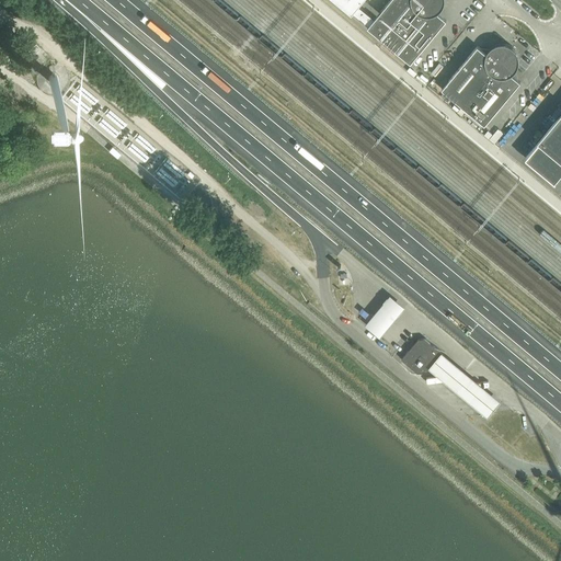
[(363,0),(334,0),(352,13),(353,13),(358,6),(359,4),(363,0)]
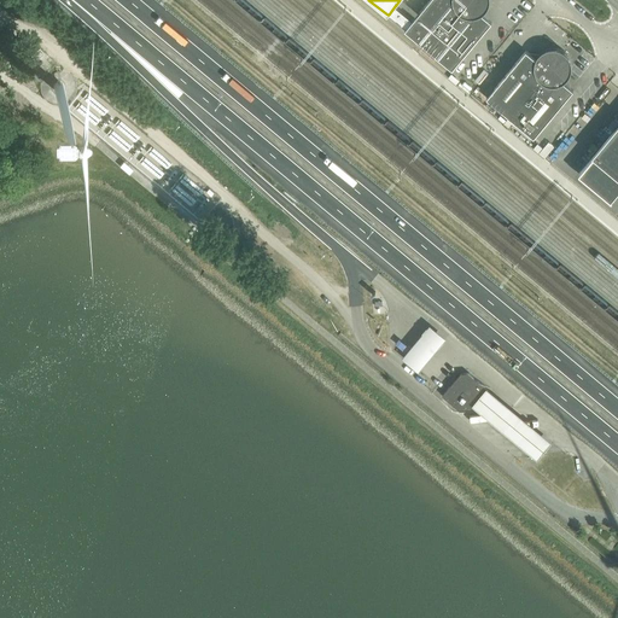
[(429,0),(413,21),(406,29),(404,30),(453,69),(491,22),(487,17),(484,11),(487,10),(488,6),(489,4),(490,0),(489,0),(429,0)]
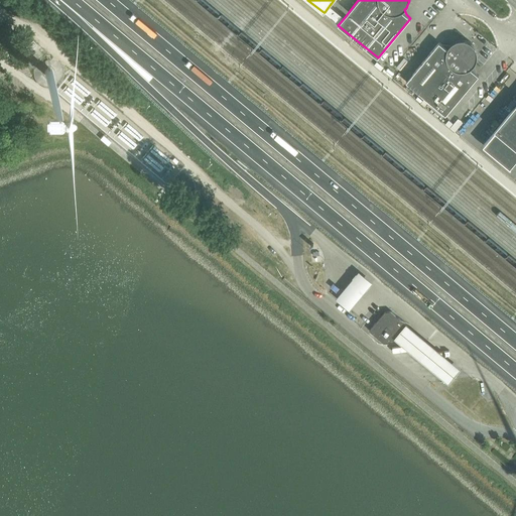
[(345,17),(330,5),(325,12),(339,24),(345,17)]
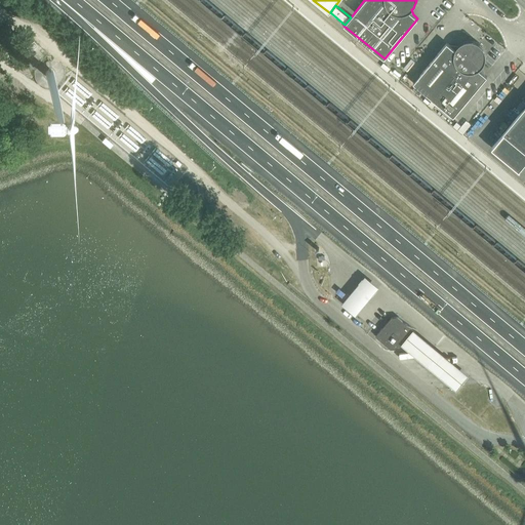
[(453,117),(487,76),(482,72),(481,68),(483,66),(484,64),(485,61),(486,58),(486,55),(485,53),(485,50),(484,48),(482,45),(480,44),(478,42),(476,41),(473,40),(470,40),(468,40),(465,41),(462,42),(460,43),(458,45),(456,47),(451,46),(447,43),(413,83),(453,117)]
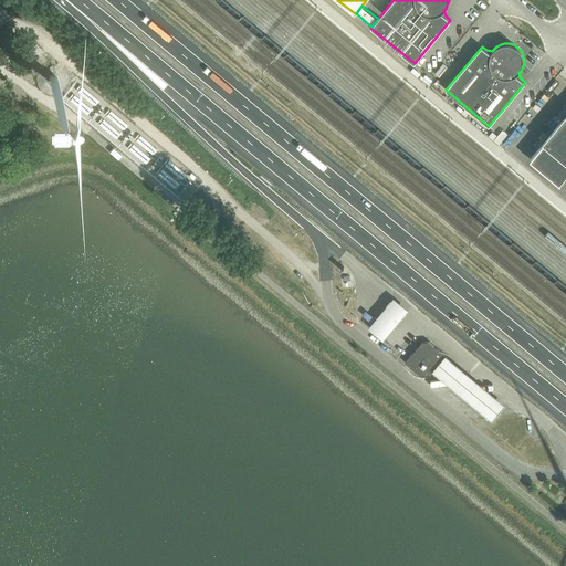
[(32,56),(28,52),(23,56),(28,61),(32,56)]
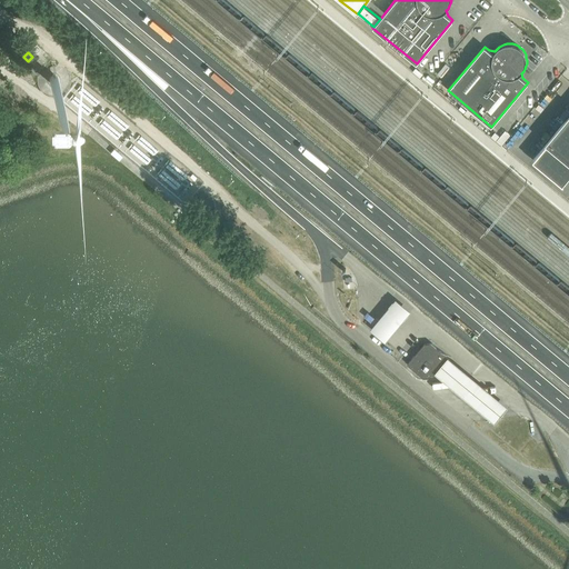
[(36,69),(43,61),(39,57),(31,65),(36,69)]
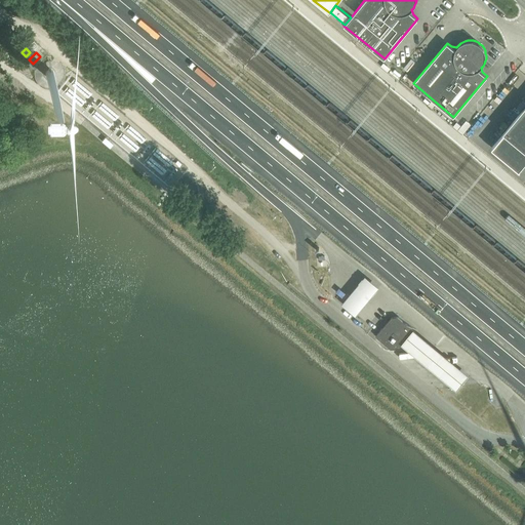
[(91,92),(75,78),(71,83),(88,97),(91,92)]
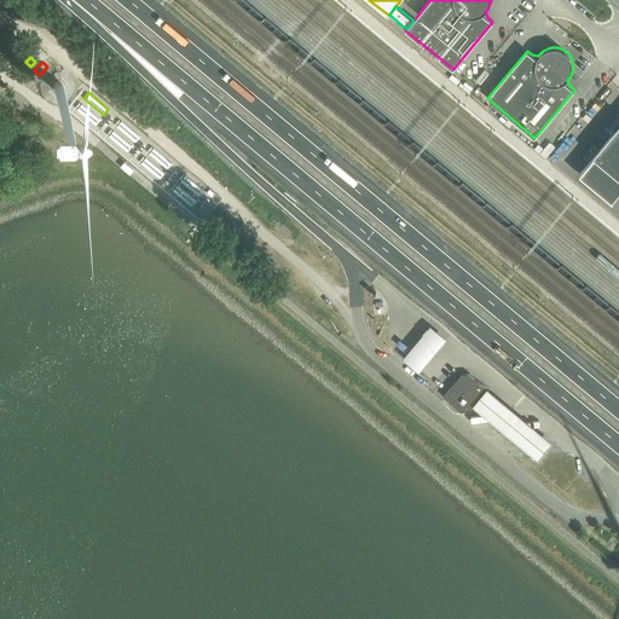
[(100,119),(80,102),(75,108),(96,125),(100,119)]
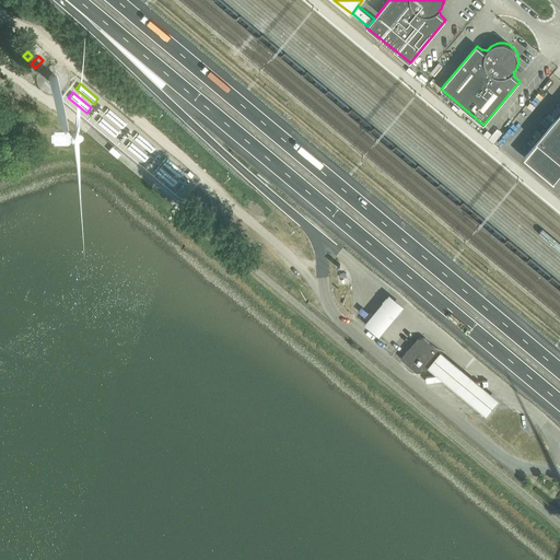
[(127,123),(108,107),(104,113),(123,128),(127,123)]
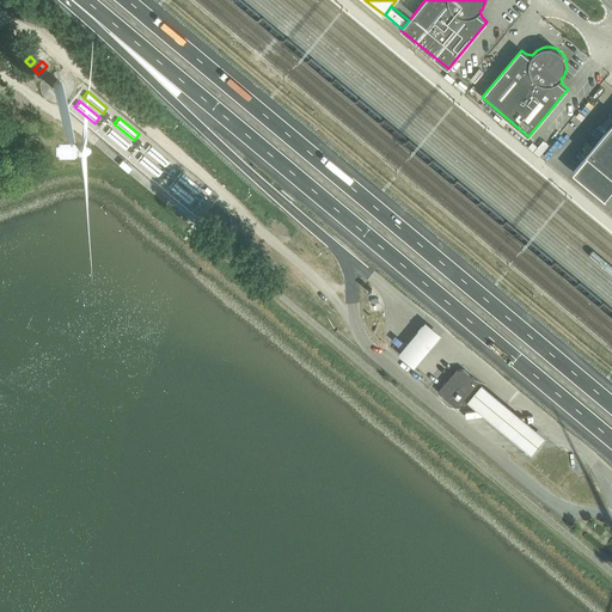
[(611,124),(591,152),(609,167),(611,170),(611,124)]
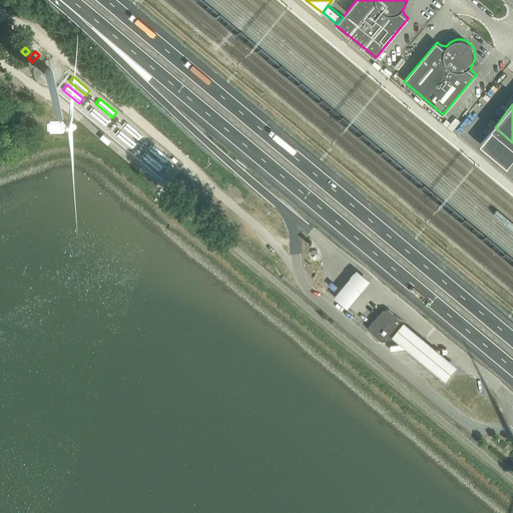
[(109,120),(92,106),(89,111),(105,125),(109,120)]
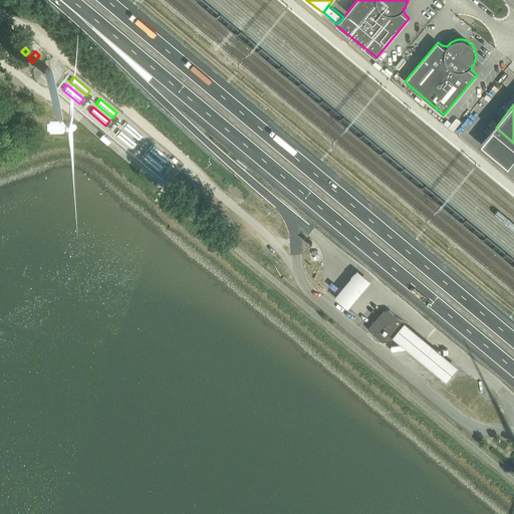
[(144,136),(126,121),(122,125),(140,141),(144,136)]
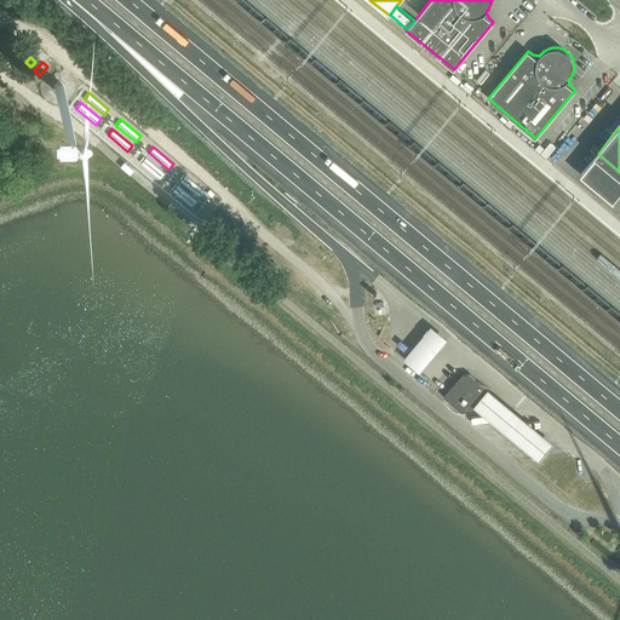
[(165,173),(145,156),(141,161),(160,178),(165,173)]
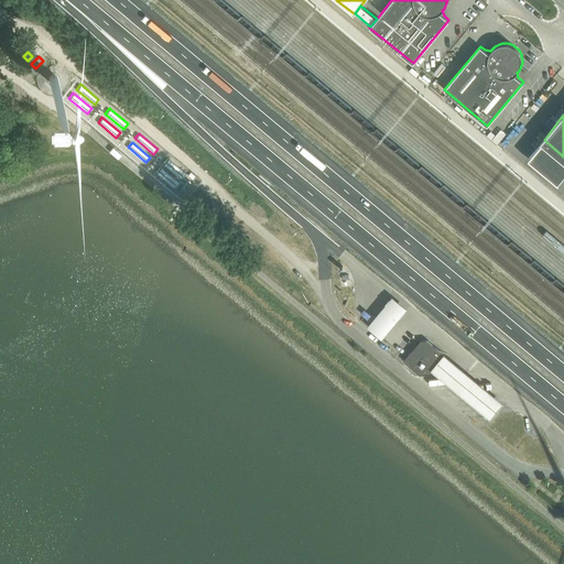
[(186,173),(169,158),(164,163),(183,179),(186,173)]
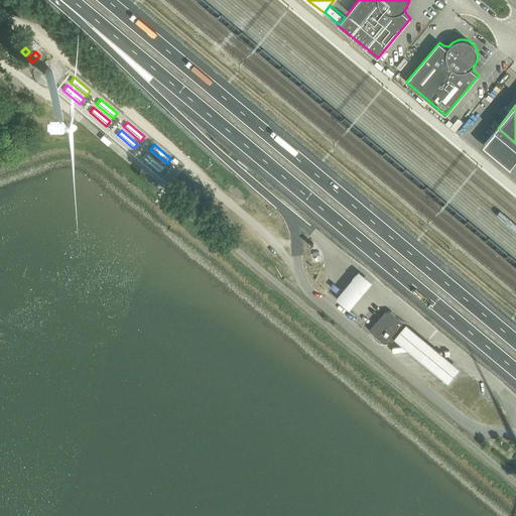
[(164,166),(147,152),(143,157),(160,171),(164,166)]
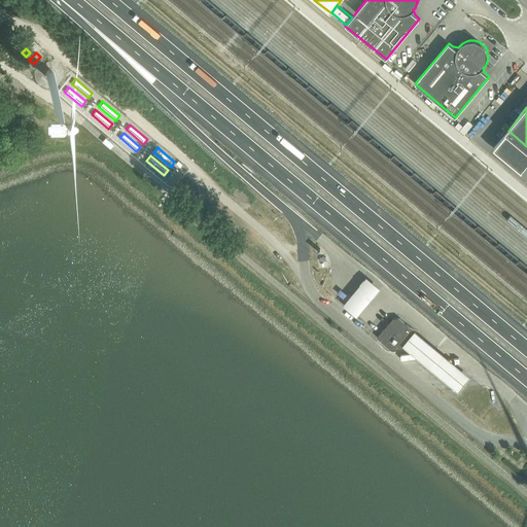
[(344,304),(357,315),(381,286),(367,275),(344,304)]
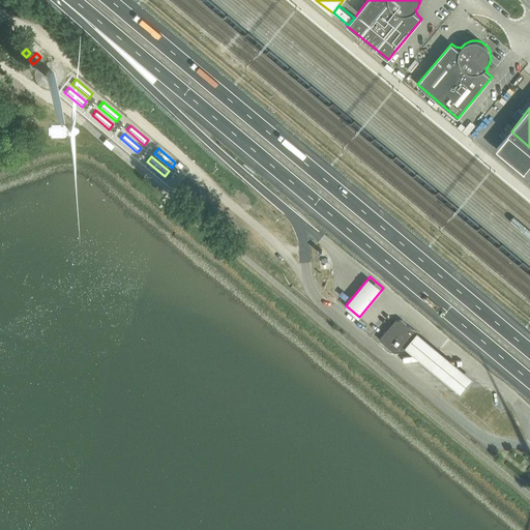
[(419,333),(406,323),(402,319),(395,320),(379,339),(394,351),(405,351),(419,333)]
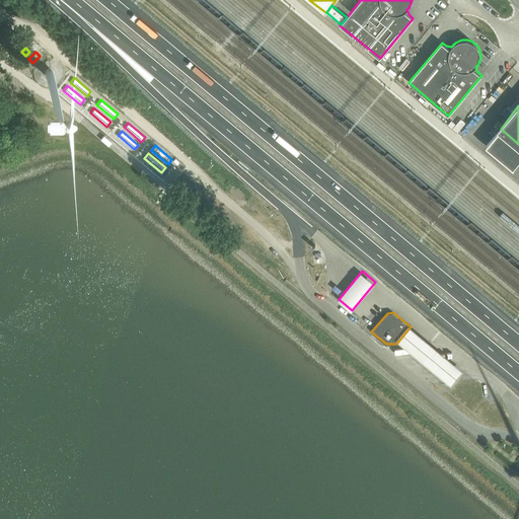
[(408,329),(396,344),(452,387),(464,372),(411,326),(408,329)]
